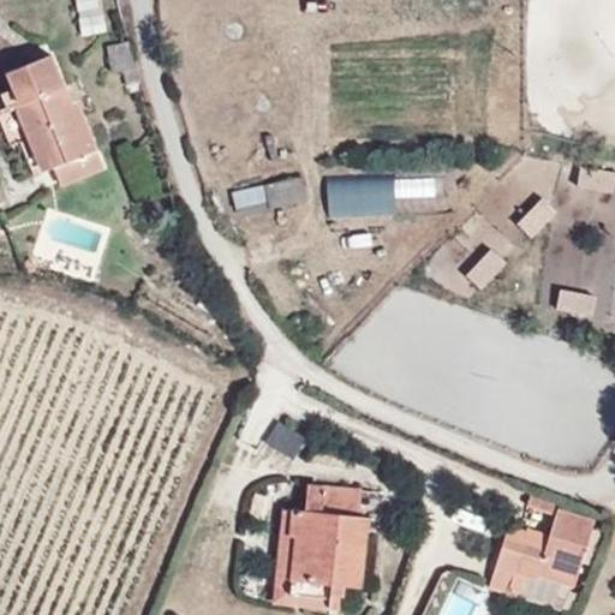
[(75,0),(78,34),(105,31),(101,0),(75,0)]
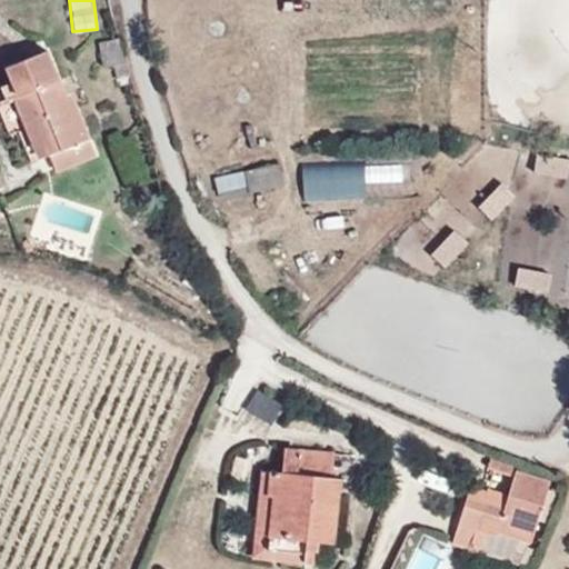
[(126,61),(120,29),(96,32),(98,61),(126,61)]
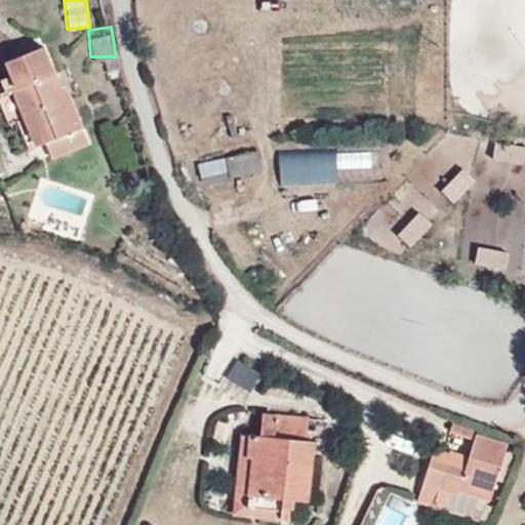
[(50,45),(8,56),(36,152),(45,150),(48,162),(85,152),(68,86),(61,87),(50,45)]
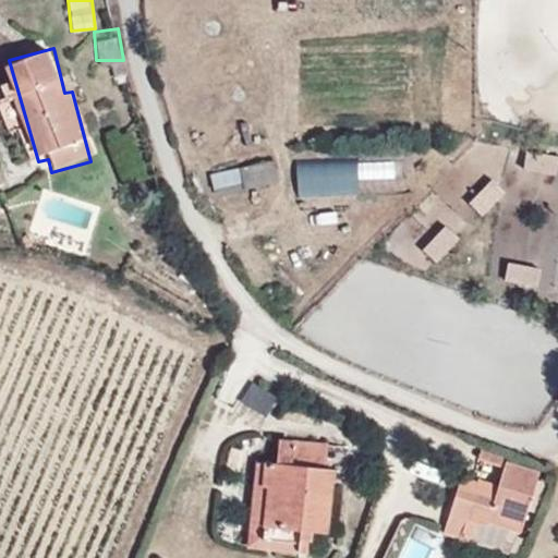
[(556,158),(524,153),(521,170),(554,176),(556,158)]
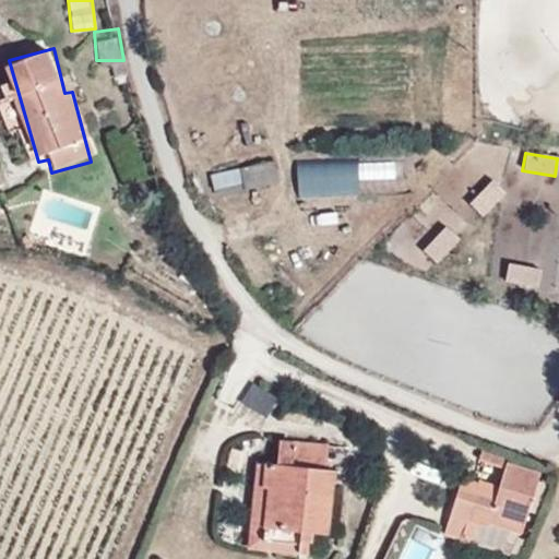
[(297,198),(359,194),(357,158),(295,162),(297,198)]
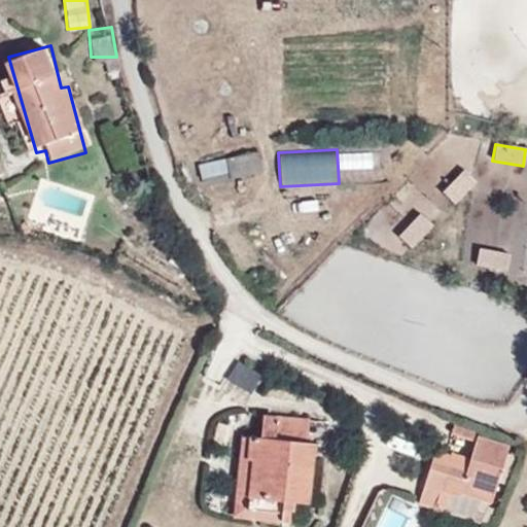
[(259,152),(199,157),(201,177),(261,172),(259,152)]
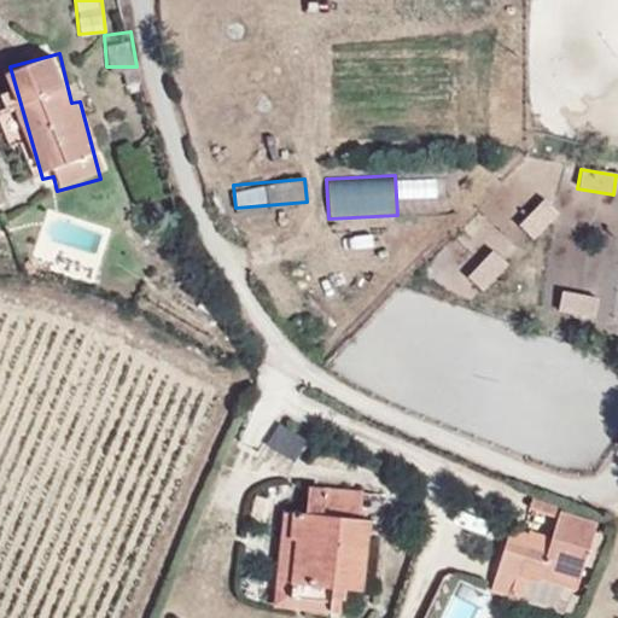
[(554,210),(540,197),(516,223),(529,237),(554,210)]
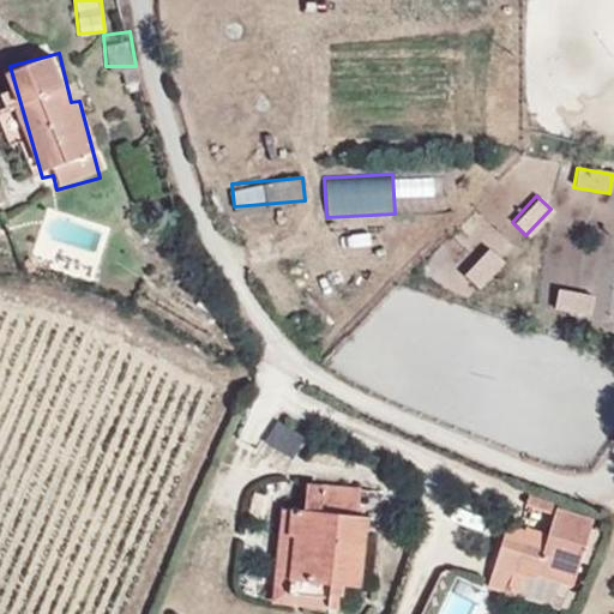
[(501,262),(487,248),(463,275),(476,288),(501,262)]
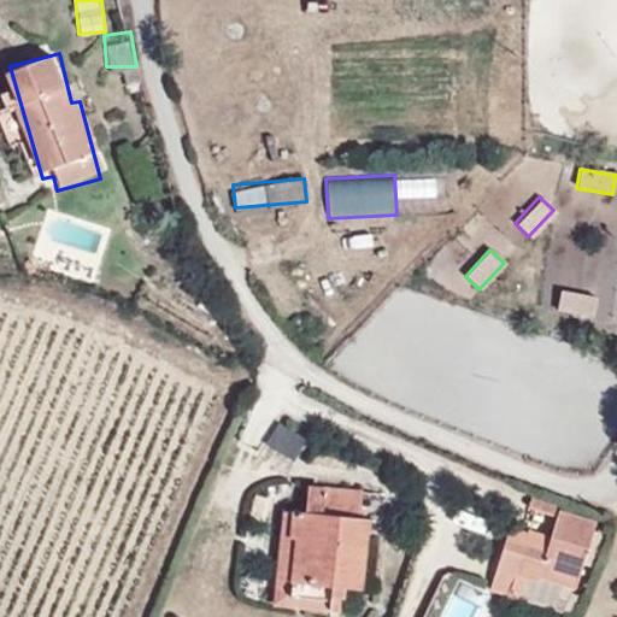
[(594,298),(558,291),(554,310),(591,317),(594,298)]
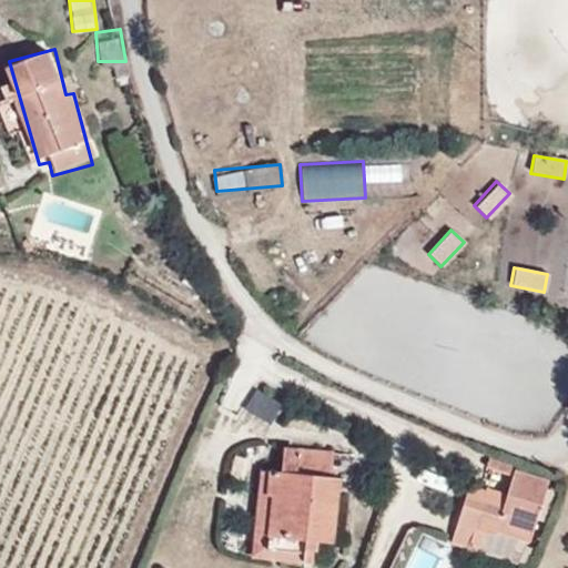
[(340,478),(331,477),(333,454),(285,448),(283,473),(271,472),(269,494),(274,495),(269,548),(308,553),(308,548),(315,549),(316,539),(333,541),(340,478)]
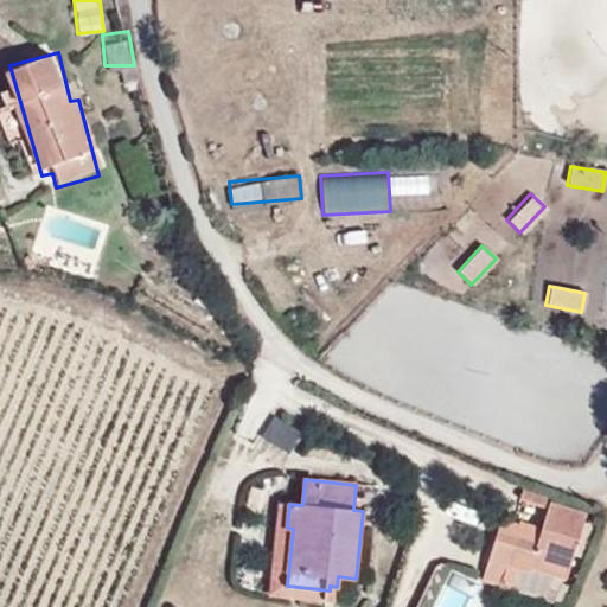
[(579,566),(594,534),(585,529),(588,522),(555,506),(557,499),(530,487),(523,504),(545,515),(537,536),(529,550),(521,547),(509,570),(526,577),(530,570),(560,585),(570,562),(579,566)]
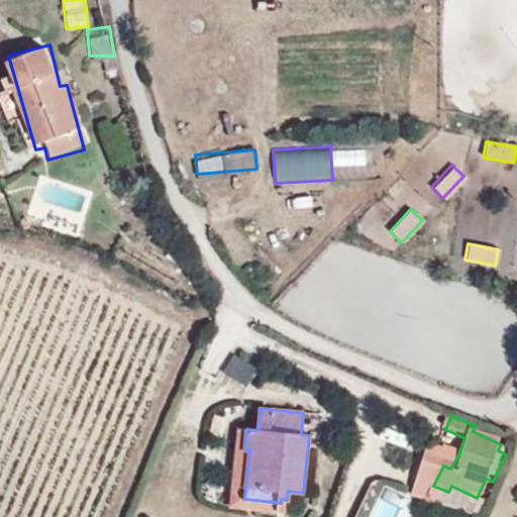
[(426,500),(443,466),(430,459),(414,494),(426,500)]
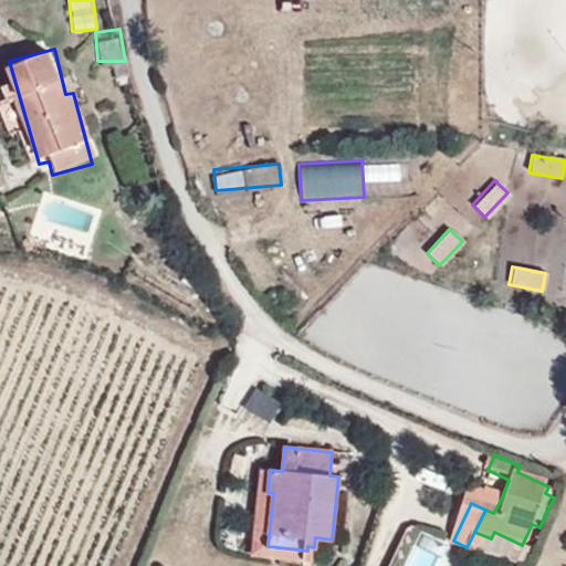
[(448,565),(457,546),(416,528),(399,565),(448,565)]
